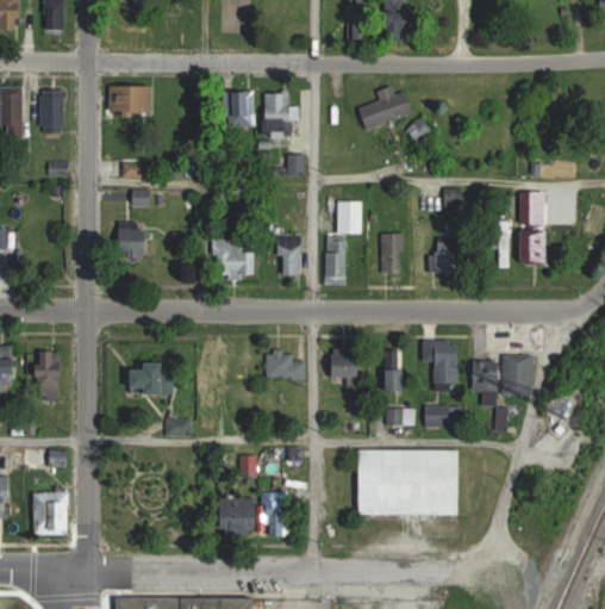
[(0,31),(22,31),(20,0),(0,0),(0,31)]
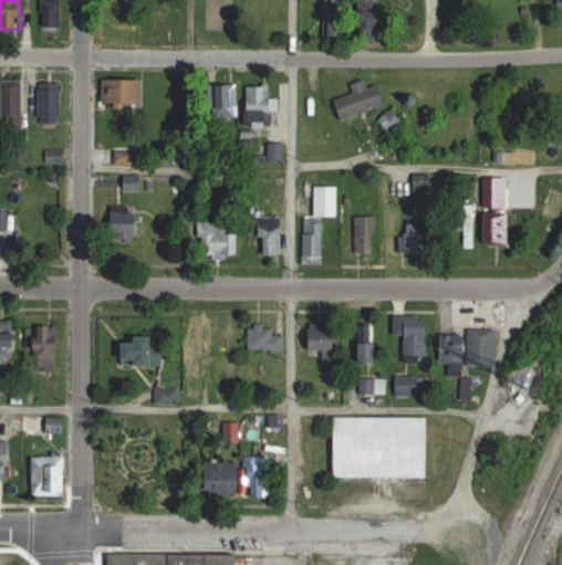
[(41,0),(42,29),(60,29),(59,0),(41,0)]
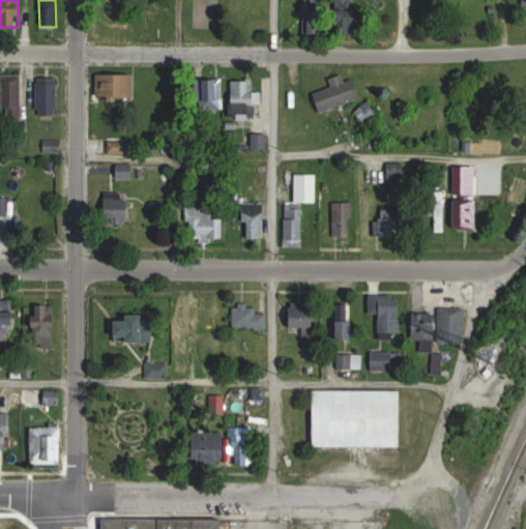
[(114,0),(114,10),(127,10),(126,0),(114,0)]
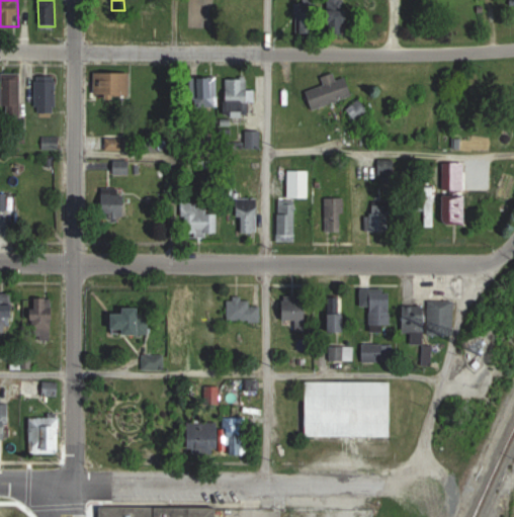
[(291,3),(291,35),(313,35),(313,3),(291,3)]
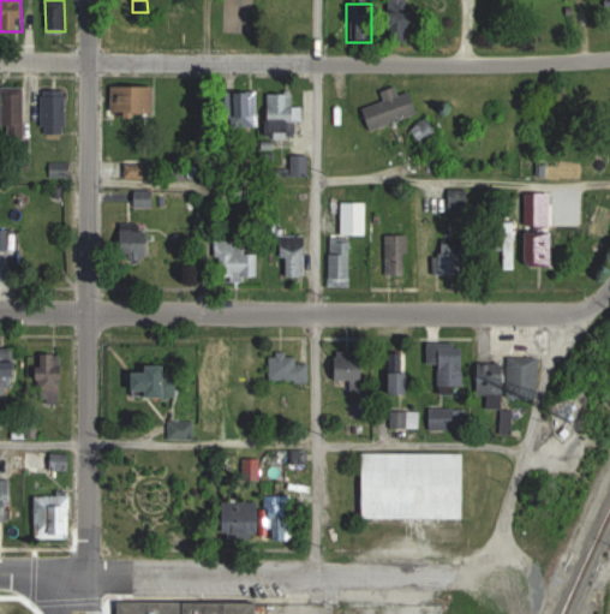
[(151,115),(151,87),(124,87),(124,115),(151,115)]
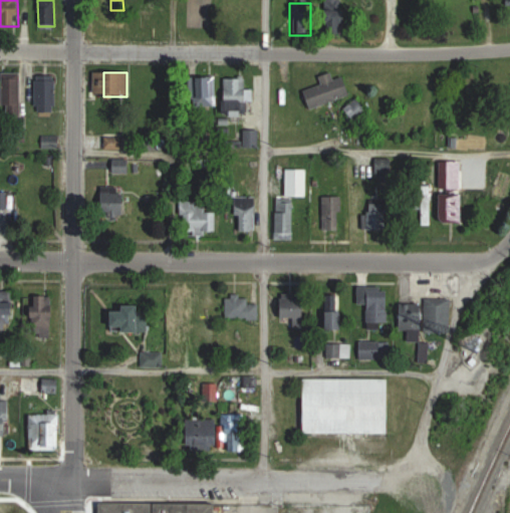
[(301,91),(308,110),(350,93),(343,76),(333,80),(330,72),(317,77),(319,84),(301,91)]
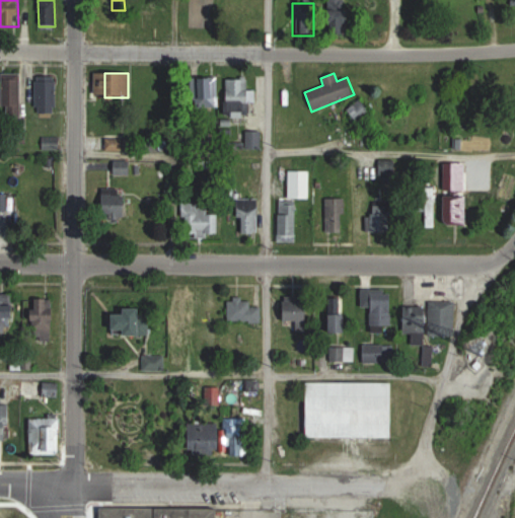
[(19,119),(19,75),(1,75),(1,119),(19,119)]
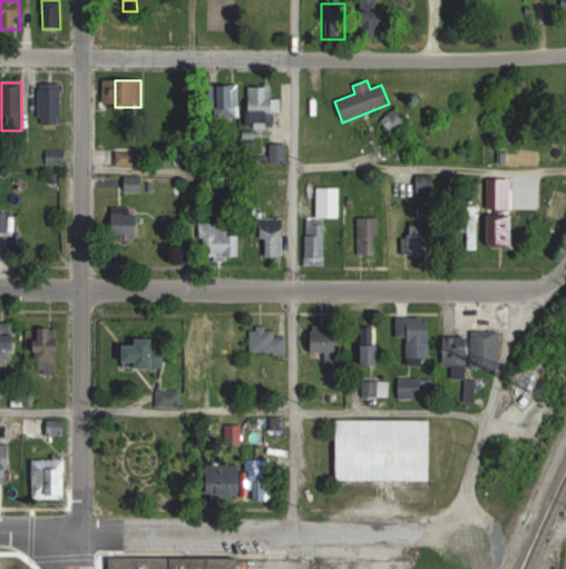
[(61,87),(38,87),(38,124),(61,124),(61,87)]
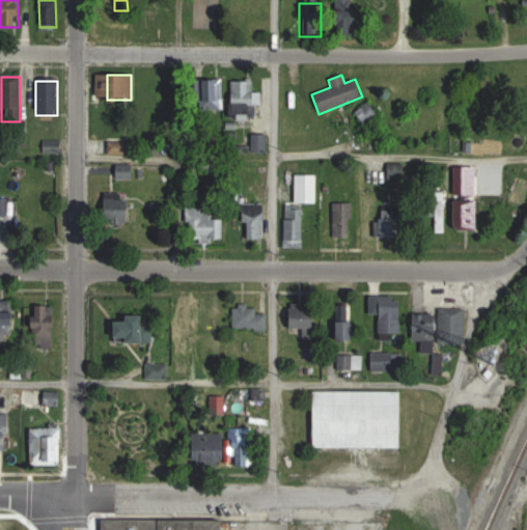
[(220,82),(201,82),(201,110),(220,110),(220,82)]
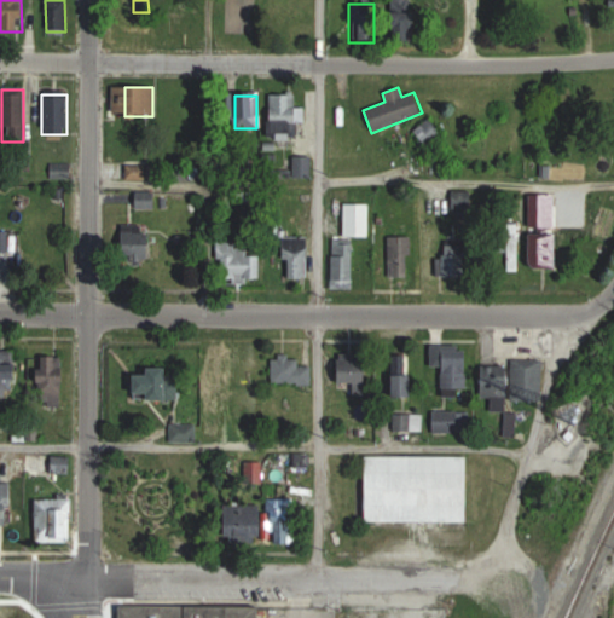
[(266,134),(295,134),(295,102),(266,102),(266,134)]
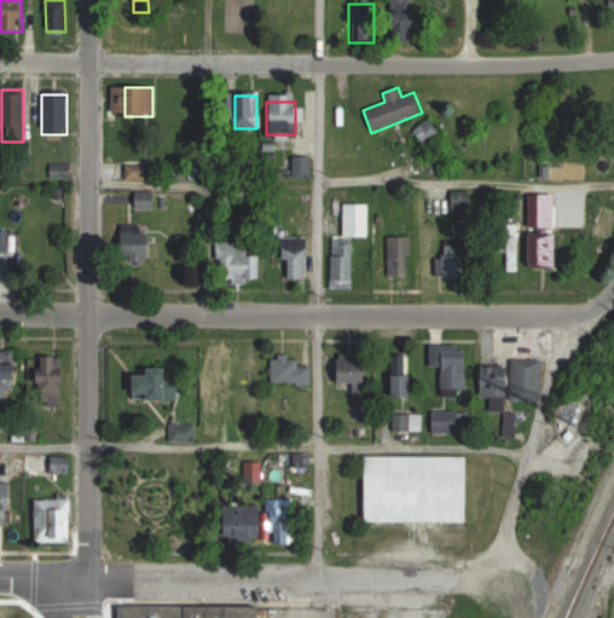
[(412,133),(426,148),(440,133),(427,119),(412,133)]
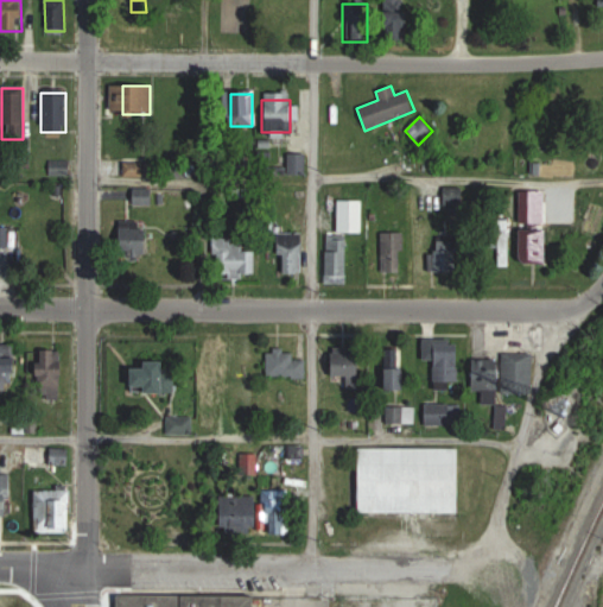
[(68,176),(68,160),(45,160),(45,176),(68,176)]
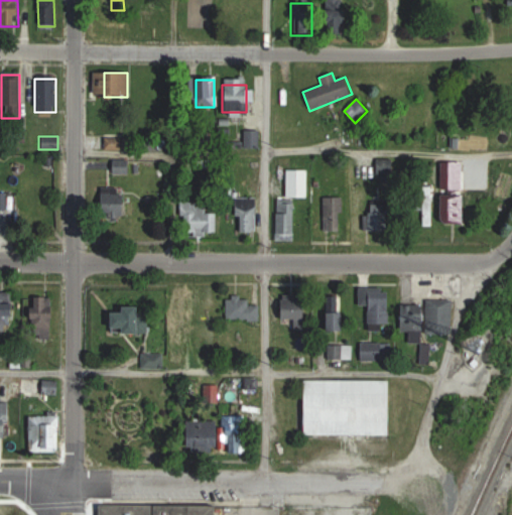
[(103,150),(122,150),(122,138),(103,138),(103,150)]
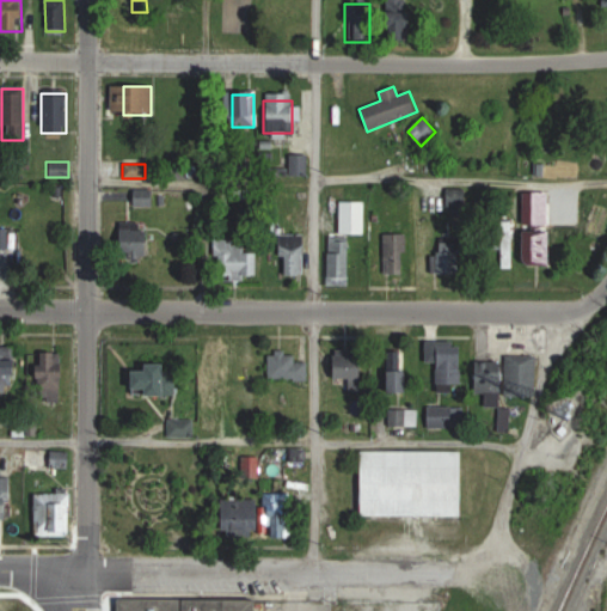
[(152,190),(129,190),(129,208),(152,208),(152,190)]
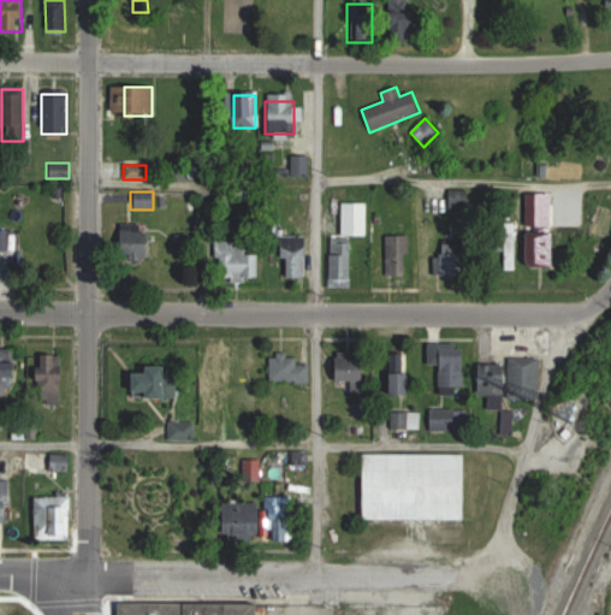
[(365,203),(339,203),(339,237),(365,237),(365,203)]
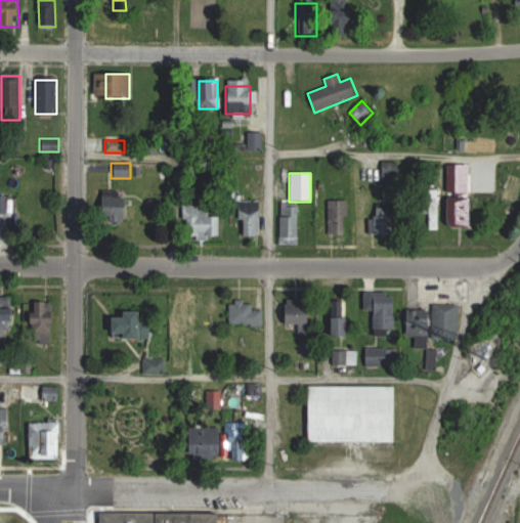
[(101,198),(101,220),(126,220),(126,198),(101,198)]
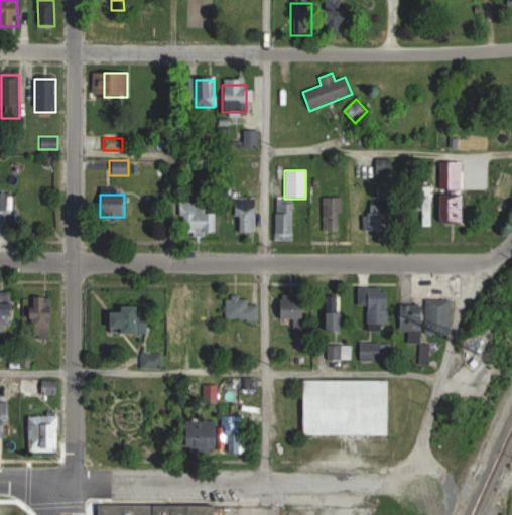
[(439,195),(439,223),(465,223),(465,195),(439,195)]
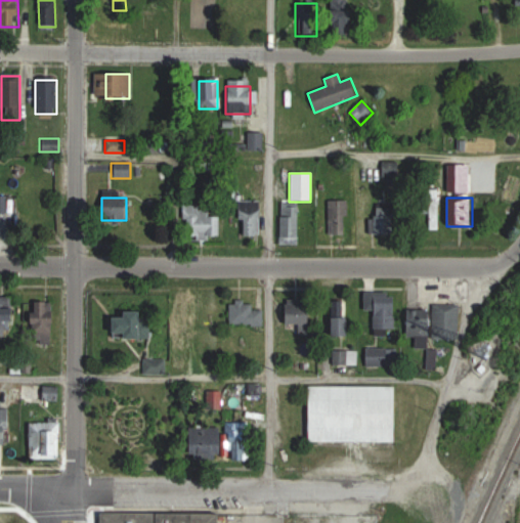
[(346,201),(327,201),(327,230),(346,230),(346,201)]
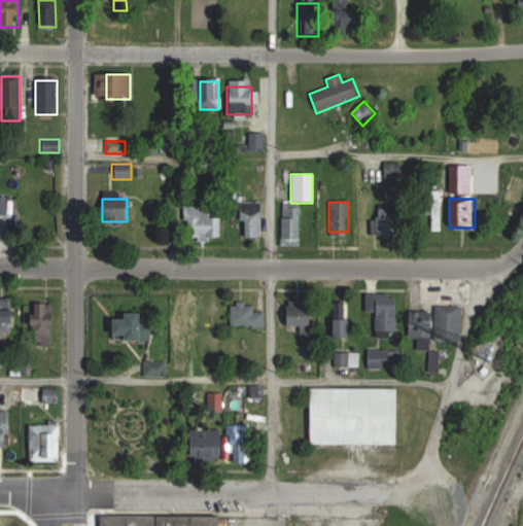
[(259,203),(239,203),(239,237),(259,237),(259,203)]
